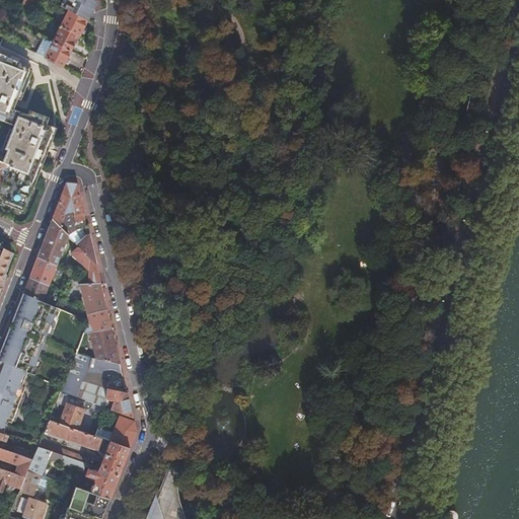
[(68,0),(65,7),(69,10),(87,19),(88,20),(90,16),(95,6),(95,0),(68,0)]
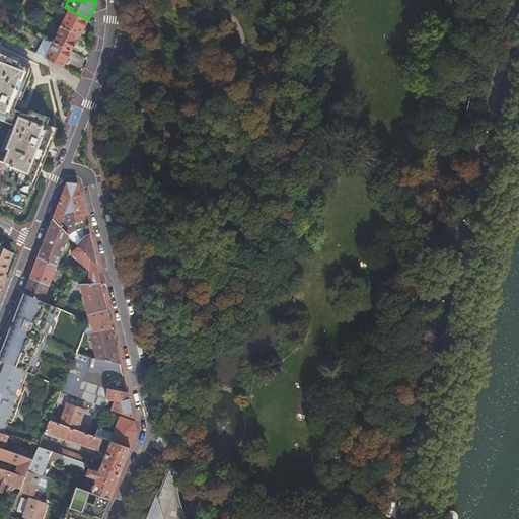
[(79,34),(79,35),(87,19),(69,10),(61,26),(79,34)]
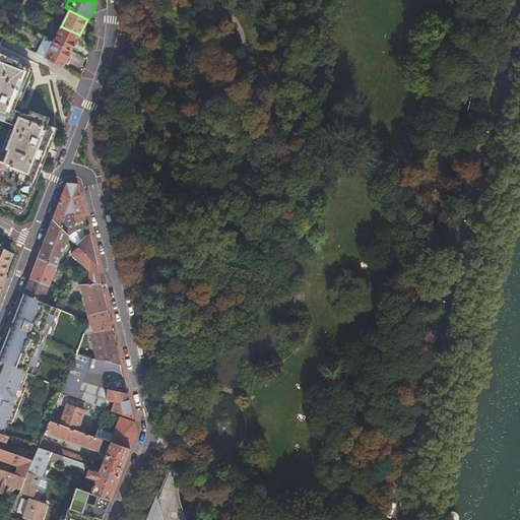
[(61,45),(71,50),(79,35),(61,26),(54,42),(61,45)]
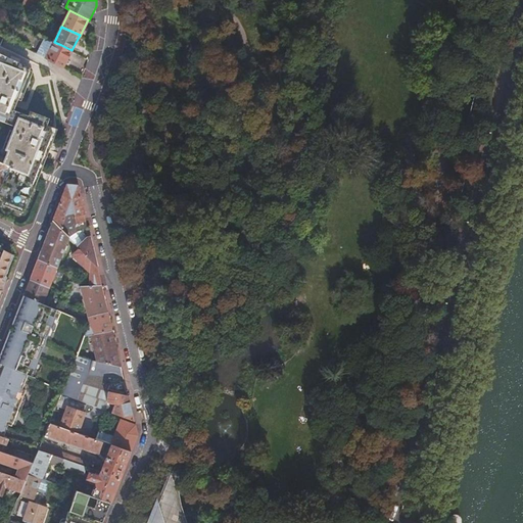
[(0,161),(9,167),(0,187),(0,200),(13,207),(22,189),(19,188),(21,184),(28,172),(41,144),(47,131),(41,128),(45,119),(27,109),(25,113),(9,106),(29,65),(17,60),(9,56),(0,51),(0,42),(4,35),(0,33),(0,161)]
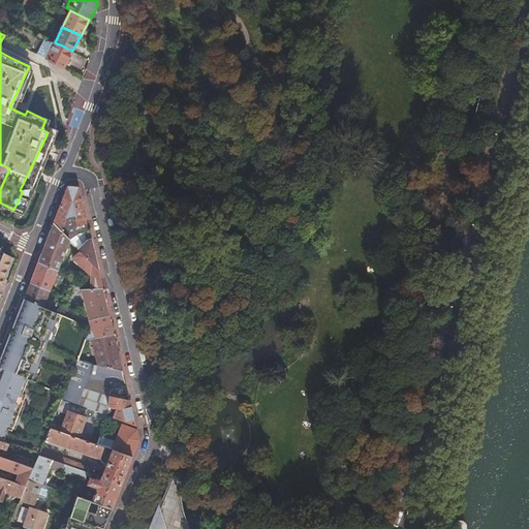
[(38,54),(64,67),(72,51),(62,45),(55,42),(45,37),(38,54)]
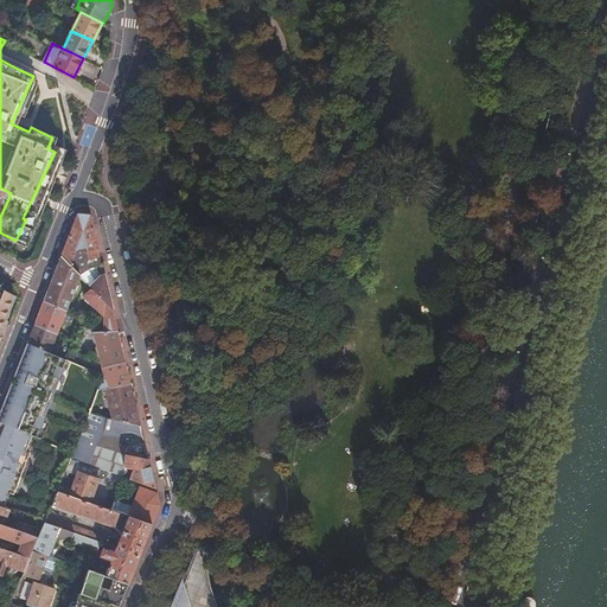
[(0,217),(11,193),(0,187),(0,217)]
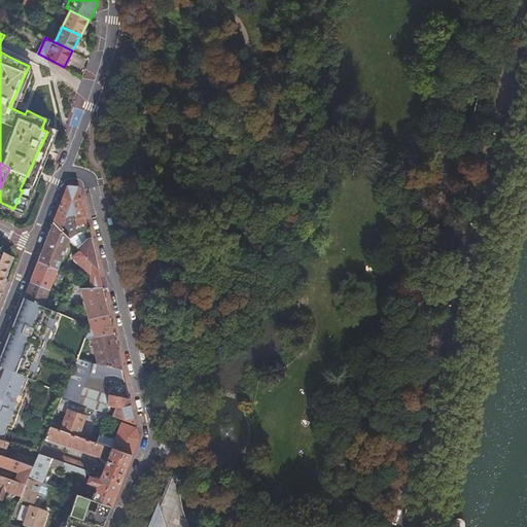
[(71,186),(66,185),(61,201),(53,221),(67,236),(72,232),(75,231),(73,223),(85,222),(77,186),(71,186)]
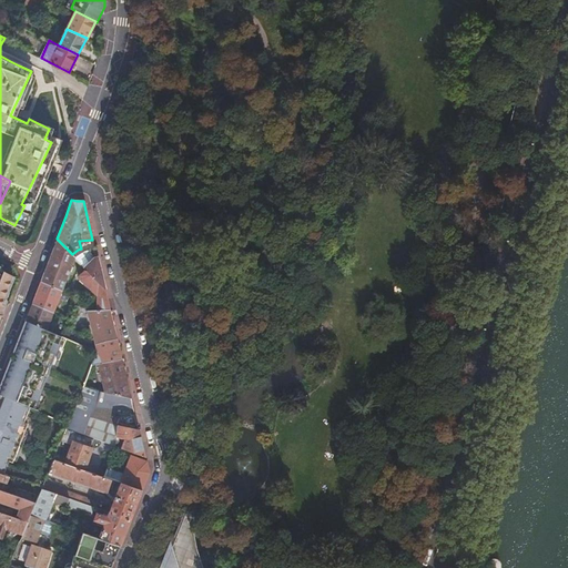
[(28,312),(24,320),(46,328),(74,257),(72,254),(57,239),(46,269),(34,296),(28,312)]
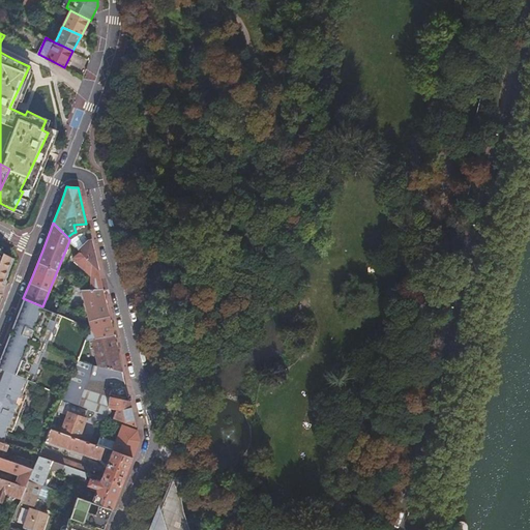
[(78,249),(97,270),(95,260),(90,239),(86,240),(78,249)]
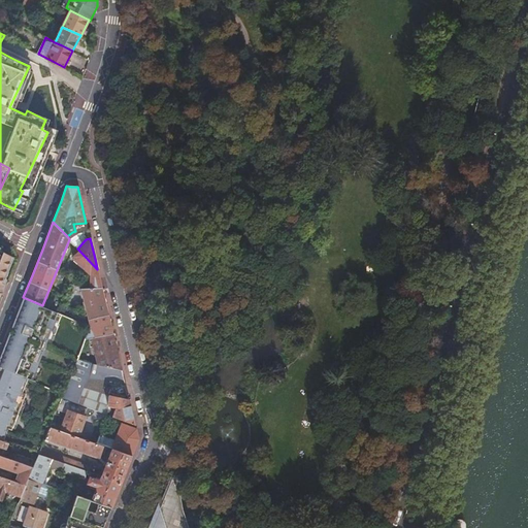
[(97,363),(122,369),(116,345),(112,332),(108,316),(105,304),(100,283),(97,269),(77,249),(75,246),(73,250),(75,252),(72,254),(72,258),(88,273),(89,287),(80,288),(89,324),(90,325),(86,338),(92,337),(97,363)]
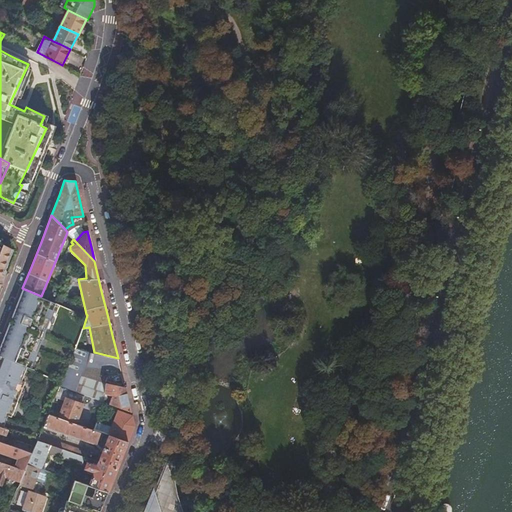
[(0,284),(2,280),(3,278),(0,277),(12,248),(3,243),(3,244),(0,242),(0,284)]
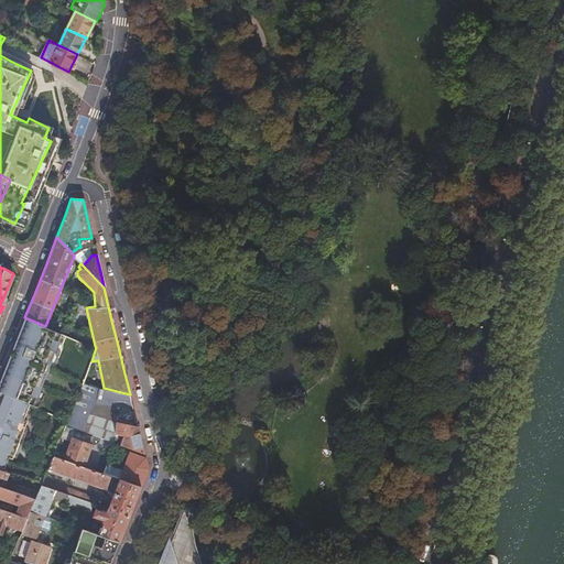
[(10,356),(0,381),(0,391),(18,399),(30,403),(33,405),(45,373),(43,372),(47,361),(50,362),(61,333),(45,326),(24,317),(10,356)]
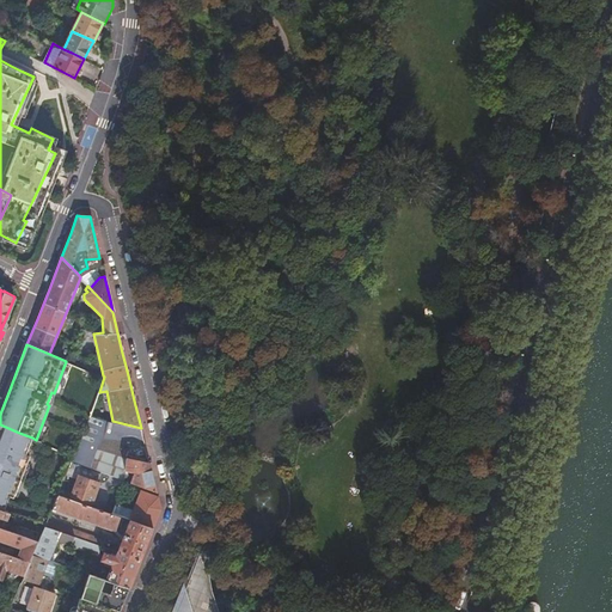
[(86,427),(71,459),(92,466),(106,432),(127,438),(124,456),(148,460),(145,444),(141,428),(112,421),(90,416),(86,427)]
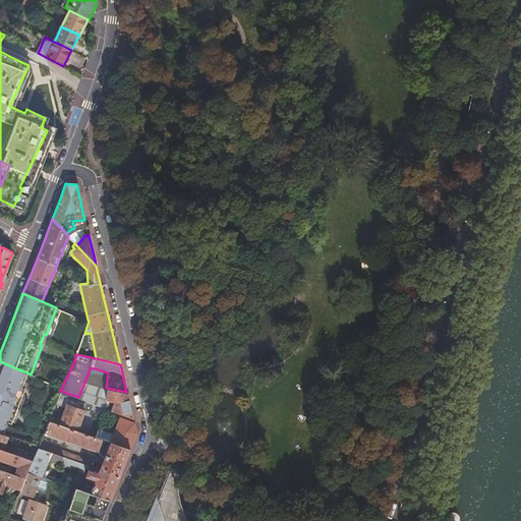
[(0,432),(3,433),(8,421),(11,422),(12,421),(22,394),(25,387),(22,386),(27,372),(16,368),(0,361),(0,432)]
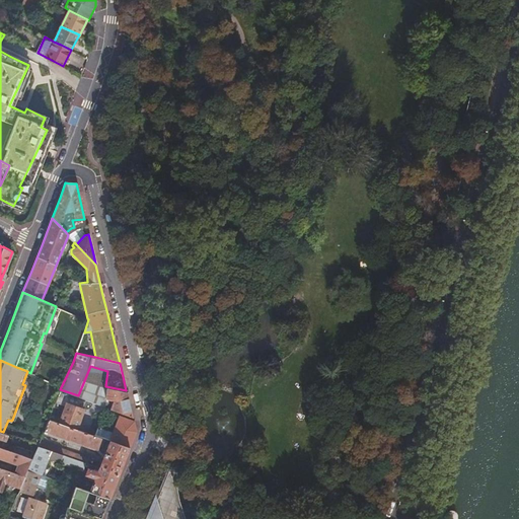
[(90,366),(78,395),(86,398),(104,405),(104,397),(105,386),(107,371),(90,366)]
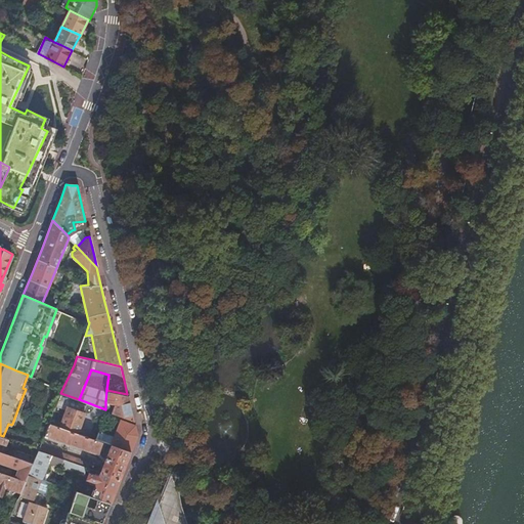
[(112,411),(133,420),(132,413),(127,394),(106,390),(105,401),(113,403),(112,411)]
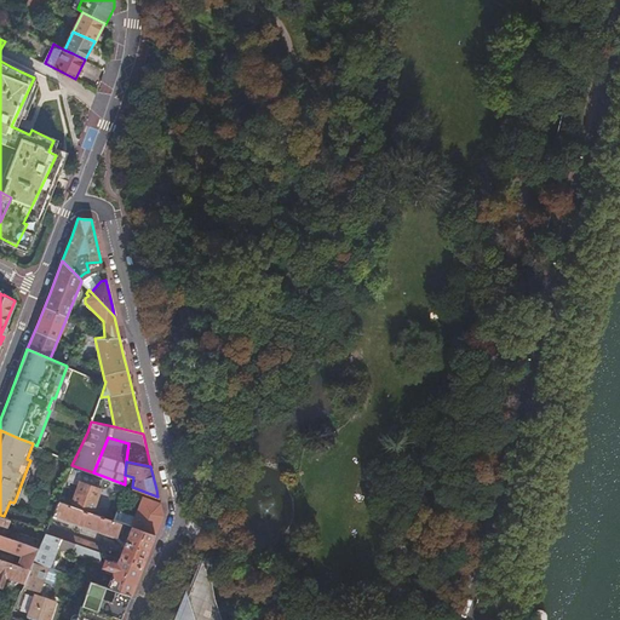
[(78,484),(70,504),(92,512),(101,488),(98,488),(103,476),(93,472),(72,465),(65,480),(78,484)]
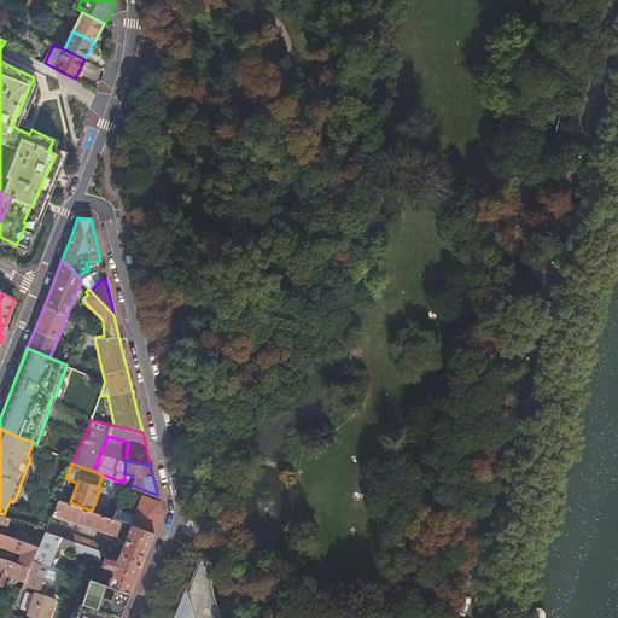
[(27,467),(15,500),(18,501),(30,468),(27,467)]
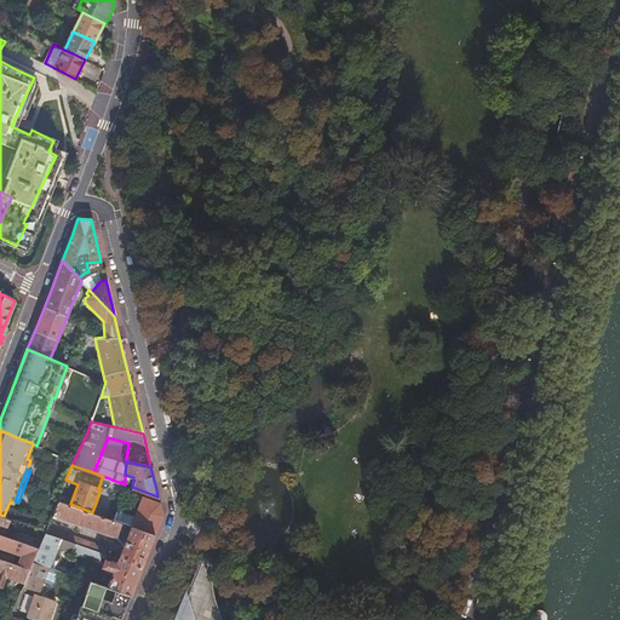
[(131,526),(154,534),(162,515),(160,506),(159,503),(142,497),(131,526)]
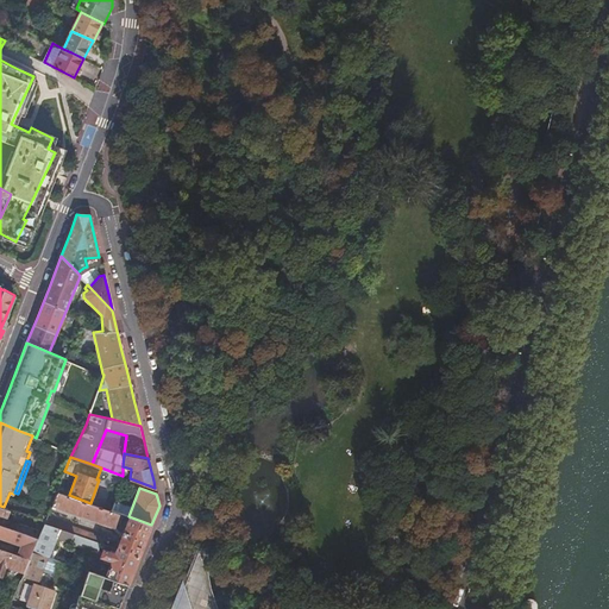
[(57,491),(44,522),(83,535),(98,541),(110,510),(90,503),(69,495),(57,491)]
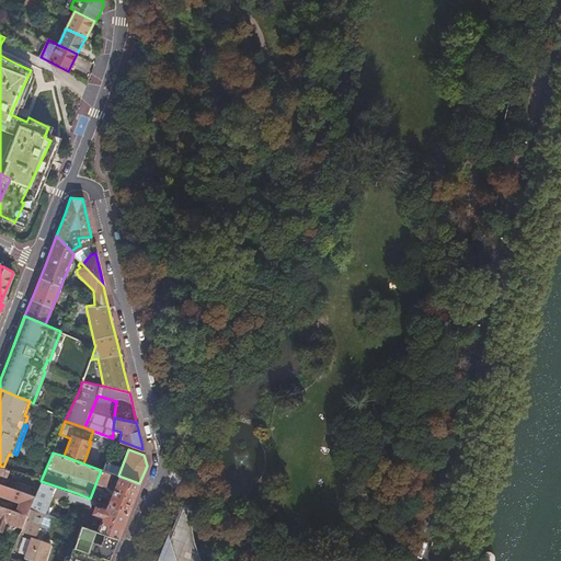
[(27,514),(30,507),(35,495),(0,482),(0,473),(6,476),(8,469),(3,467),(0,466),(0,494),(11,499),(9,503),(12,504),(14,500),(20,501),(16,511),(27,514)]
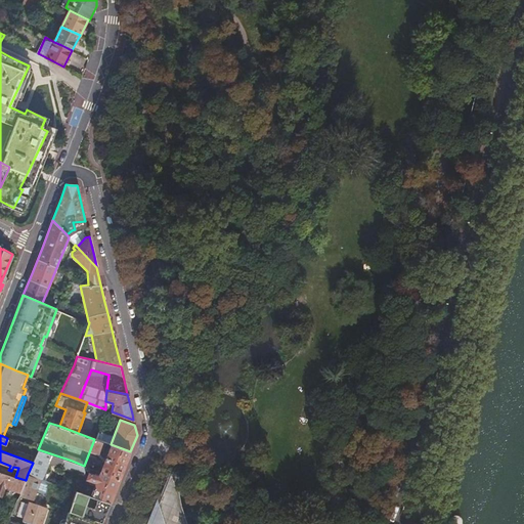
[(99,471),(120,478),(123,470),(130,451),(111,444),(99,471)]
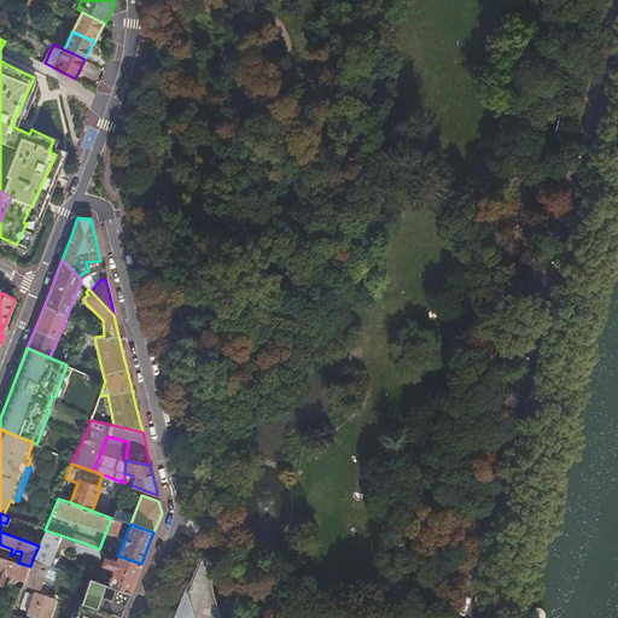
[(33,559),(50,565),(57,544),(98,559),(100,549),(99,549),(85,543),(45,530),(39,546),(33,559)]
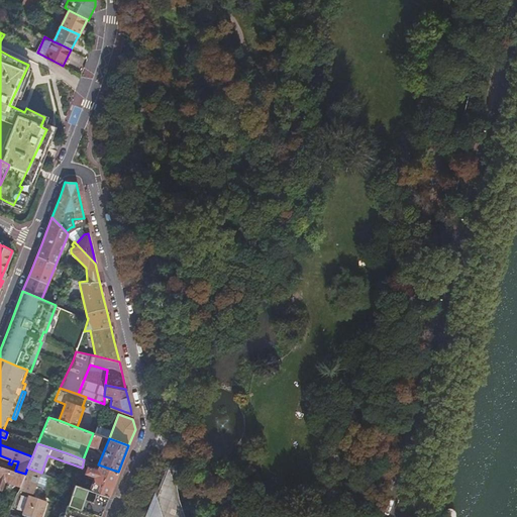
[(0,464),(0,490),(1,491),(4,481),(20,486),(25,474),(15,471),(11,470),(1,466),(0,464)]
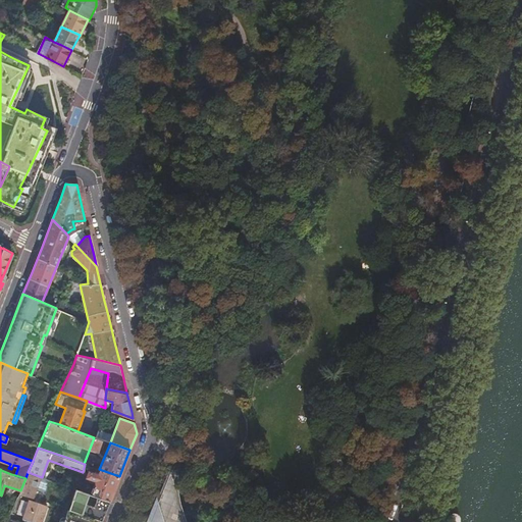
[(90,493),(109,501),(113,490),(119,476),(99,469),(98,473),(89,470),(86,476),(91,478),(96,479),(94,483),(90,493)]
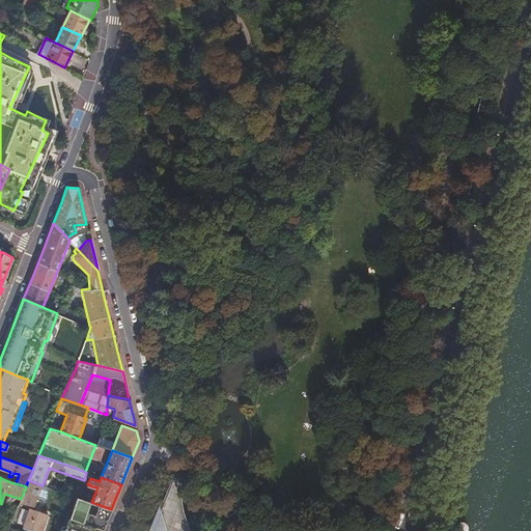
[(43,485),(28,480),(26,486),(21,499),(20,501),(34,507),(37,497),(44,500),(47,498),(51,487),(43,485)]
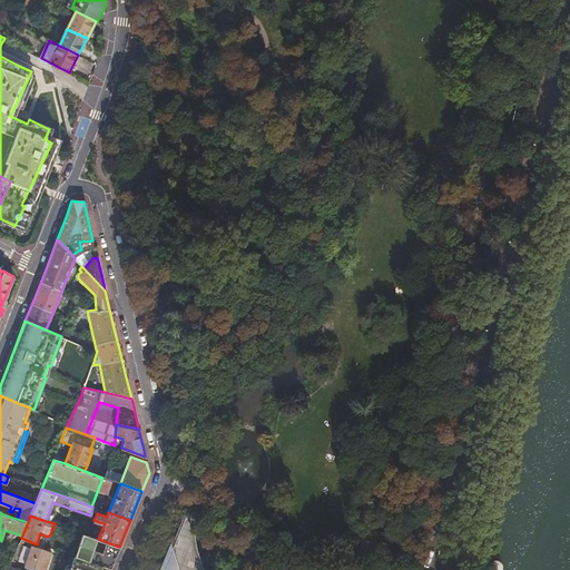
[(194,569),(183,523),(179,522),(160,569),(194,569)]
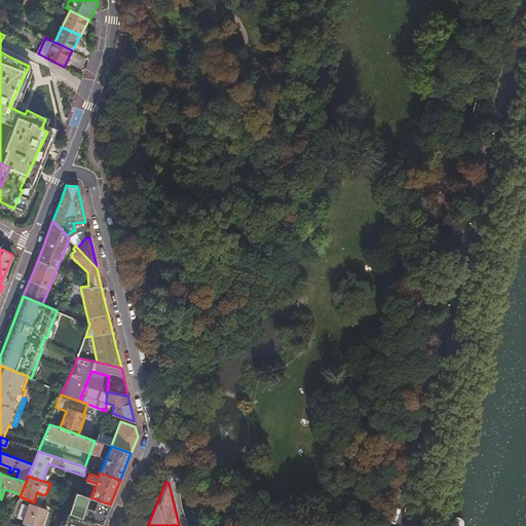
[(69,513),(102,524),(104,519),(110,504),(90,497),(77,492),(69,513)]
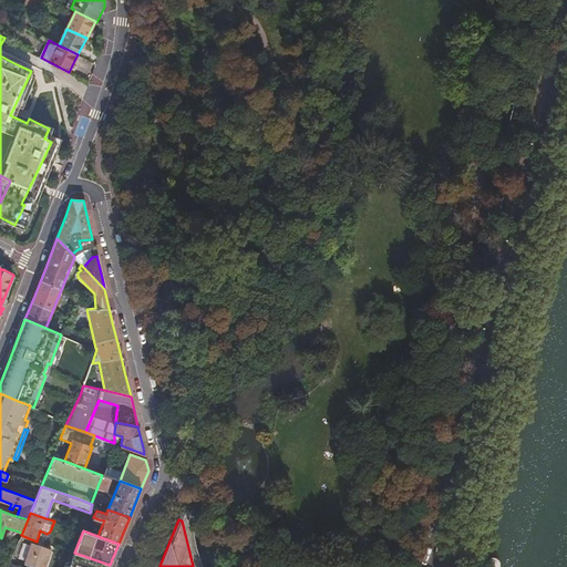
[(32,543),(23,566),(44,566),(51,549),(32,543)]
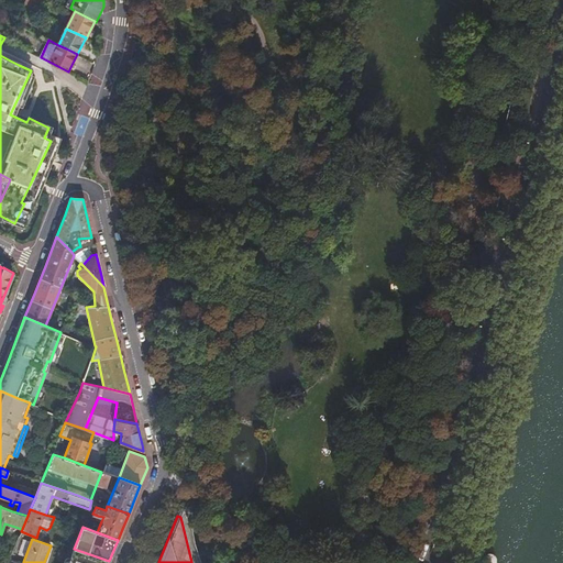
[(108,562),(109,561),(74,549),(73,549),(67,562),(108,562)]
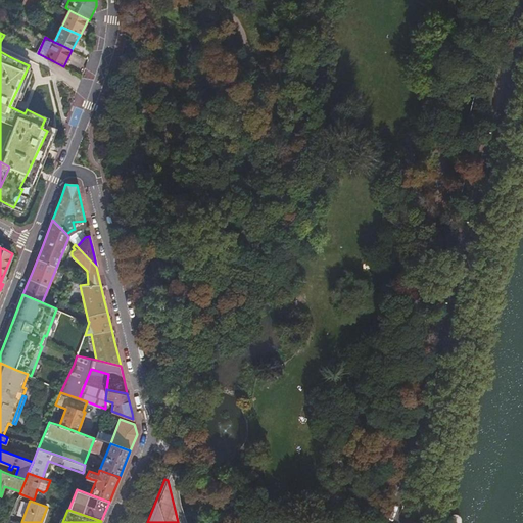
All buildings are outlined.
